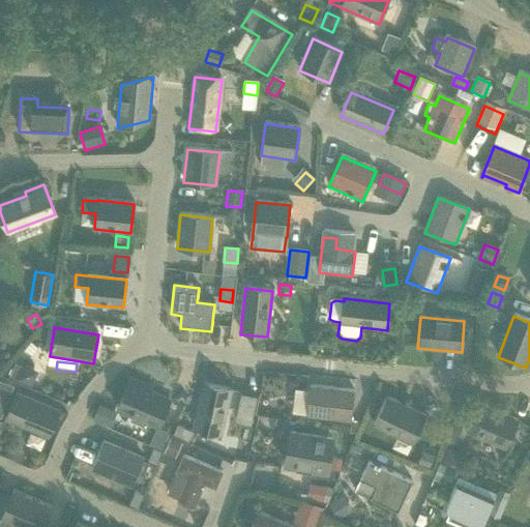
[(16,364),(9,377),(31,387),(37,373),(23,367),(22,369),(16,364)]
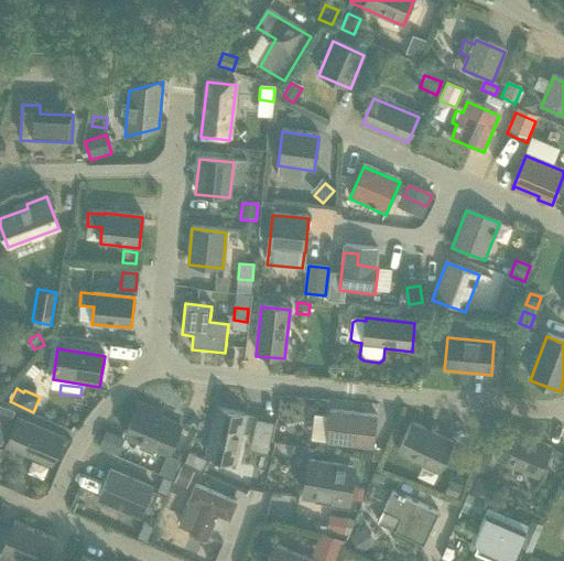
[(169,455),(181,429),(159,419),(161,416),(139,406),(125,438),(169,455)]
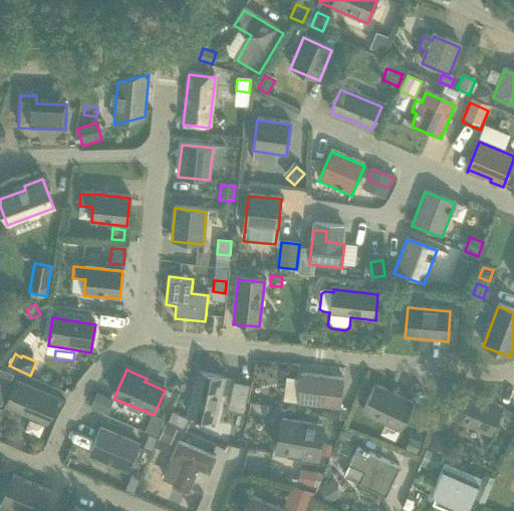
[(0,370),(0,403),(11,375),(0,370)]
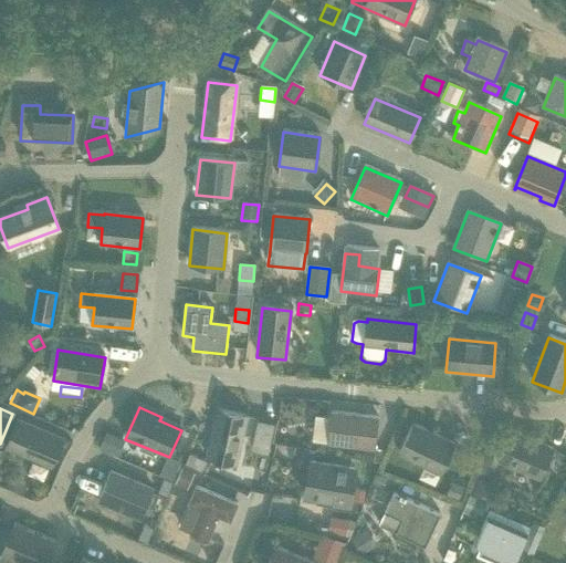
[(205,459),(208,460),(236,467),(245,418),(219,412),(215,412),(205,459)]
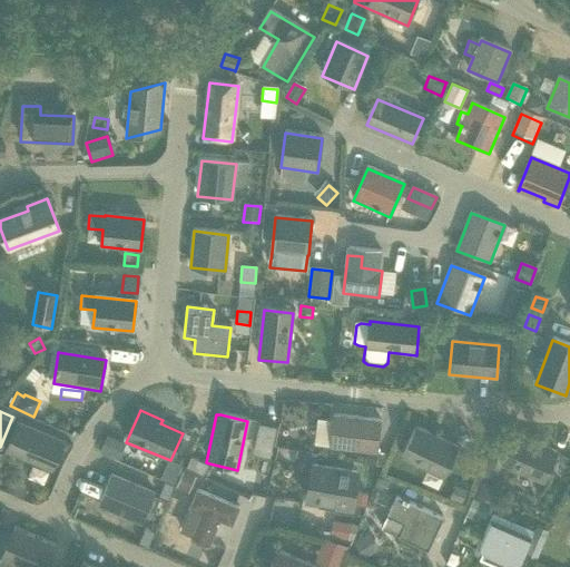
[(330,449),(377,455),(381,423),(334,418),(330,449)]
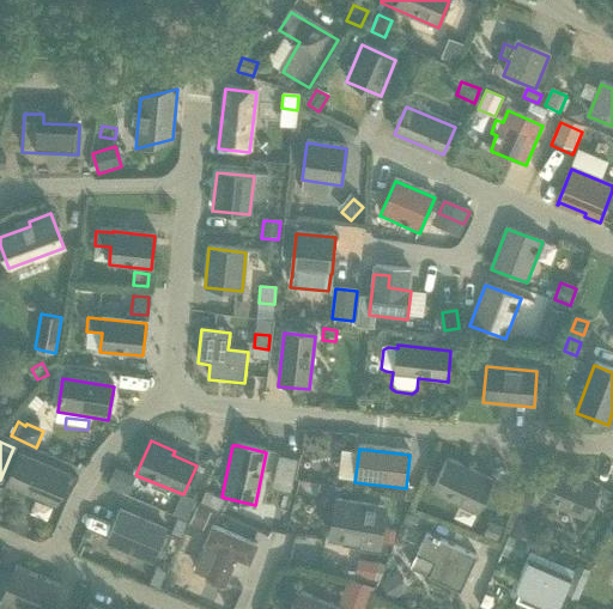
[(6,486),(56,506),(68,479),(18,457),(6,486)]
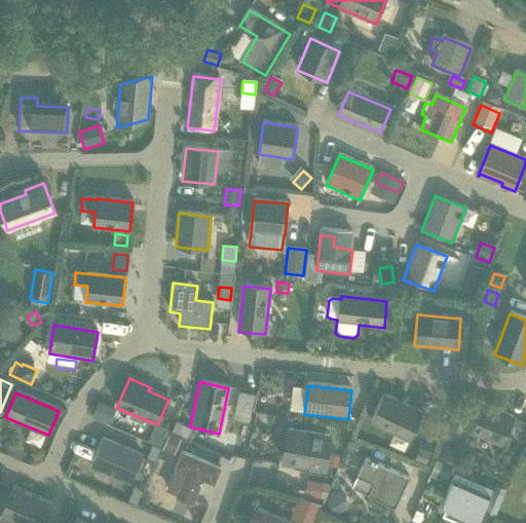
[(239,393),(236,407),(251,410),(254,396),(239,393)]
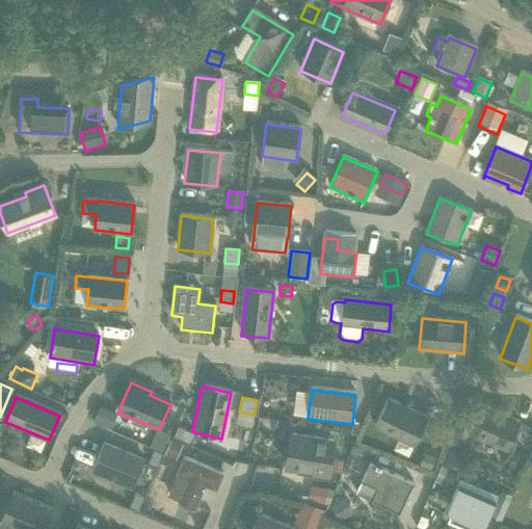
[(415,447),(419,439),(427,420),(388,401),(378,420),(375,428),(415,447)]
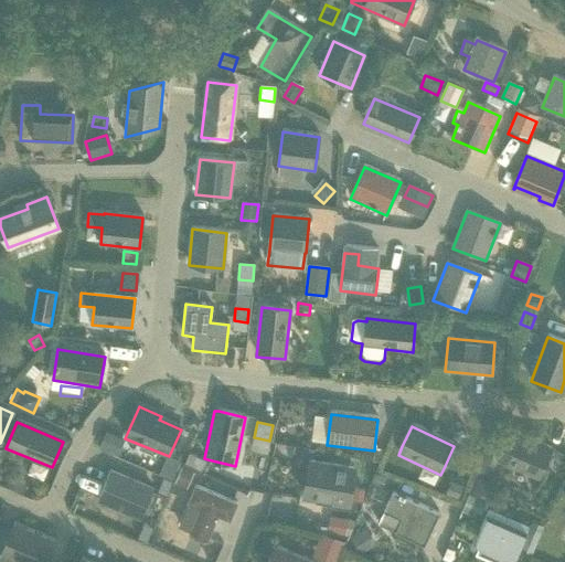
[(497,462),(540,480),(552,451),(509,432),(497,462)]
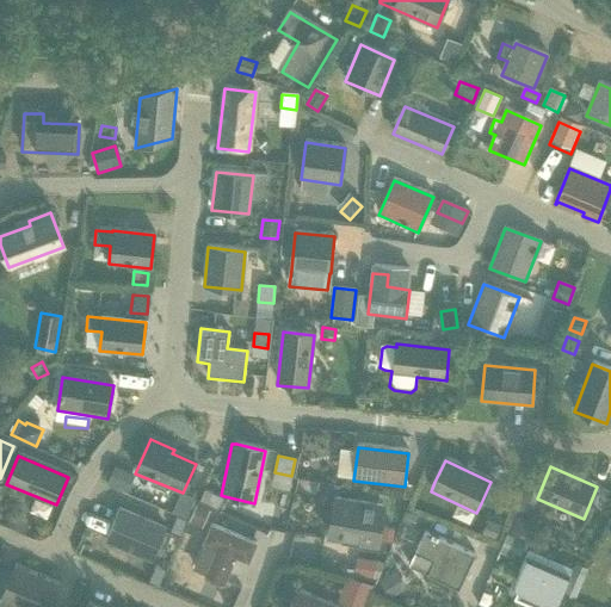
[(115,468),(106,487),(127,495),(135,477),(115,468)]
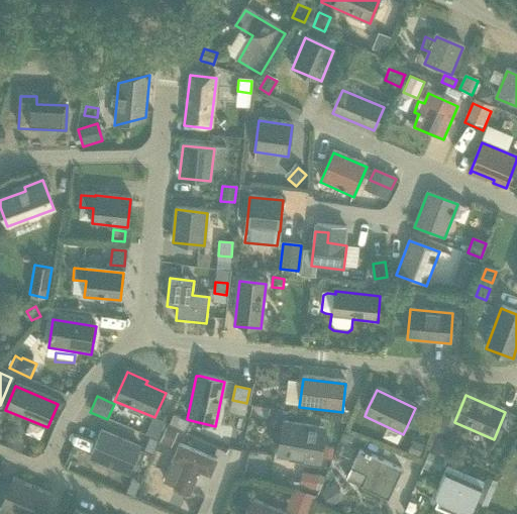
[(175,414),(170,425),(184,431),(189,421),(175,414)]
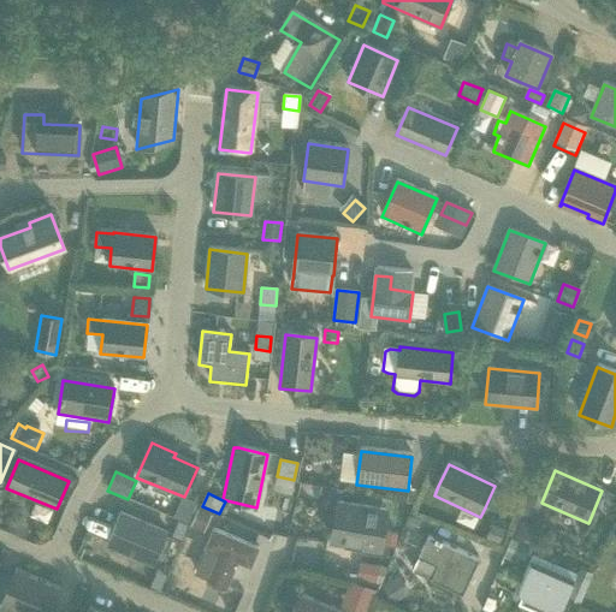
[(332,542),(379,551),(385,512),(338,504),(332,542)]
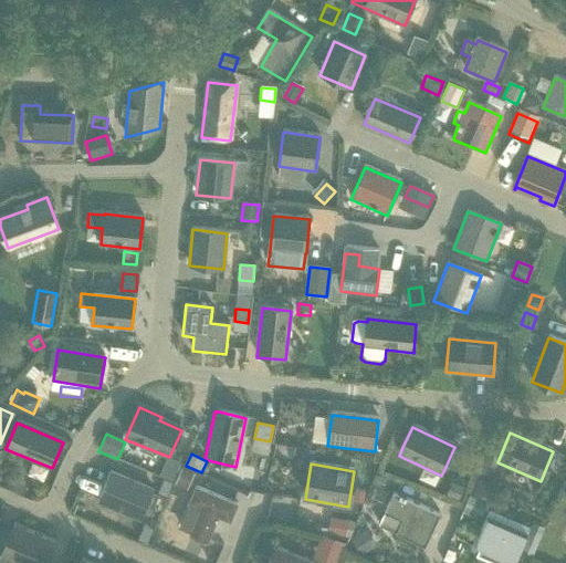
[(181,469),(170,494),(182,500),(186,492),(192,476),(194,475),(181,469)]
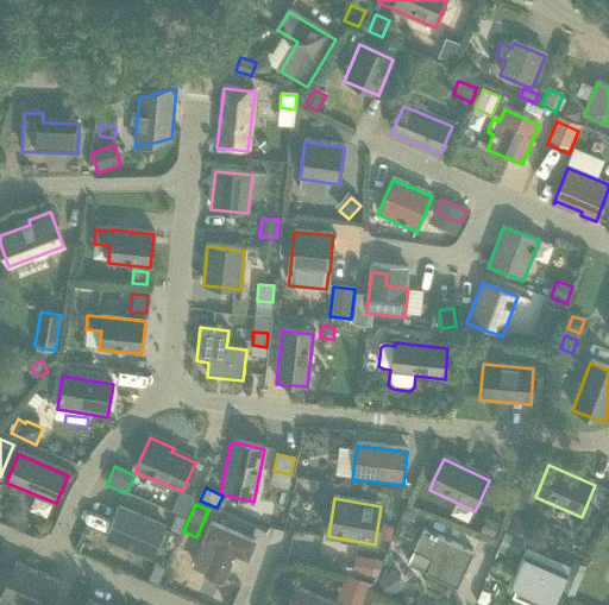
[(165,529),(118,510),(105,541),(152,560),(165,529)]
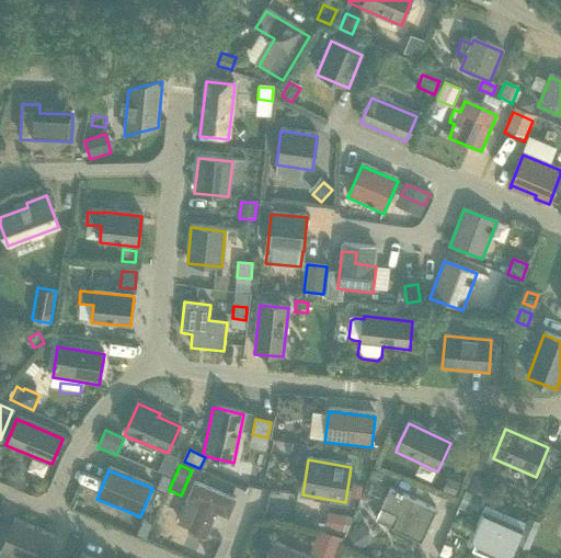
[(484,499),(491,486),(474,477),(468,491),(484,499)]
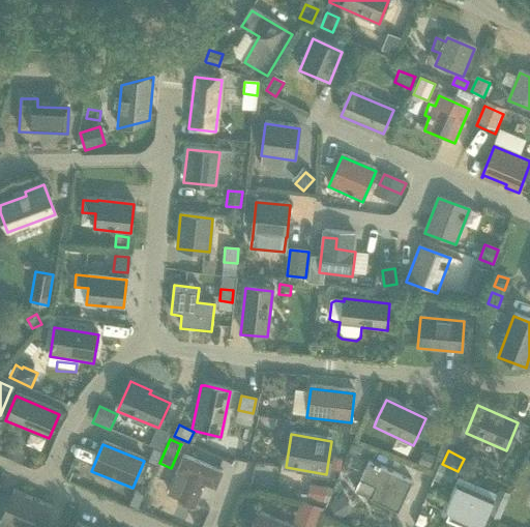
[(422,454),(418,464),(430,469),(434,459),(422,454)]
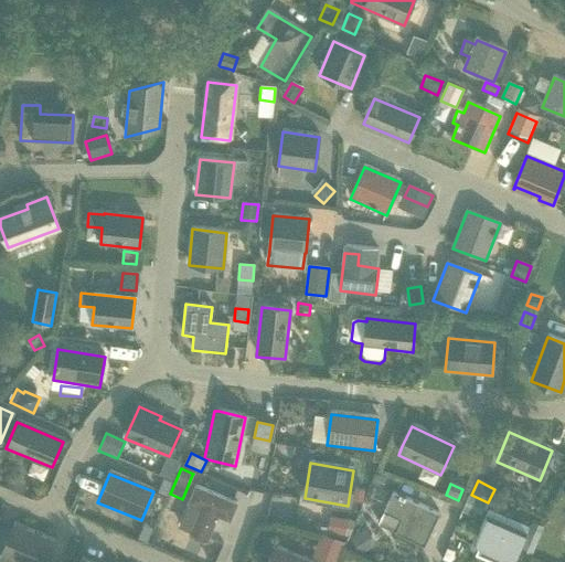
[(195,488),(189,505),(201,510),(190,536),(208,542),(217,517),(230,522),(236,505),(195,488)]
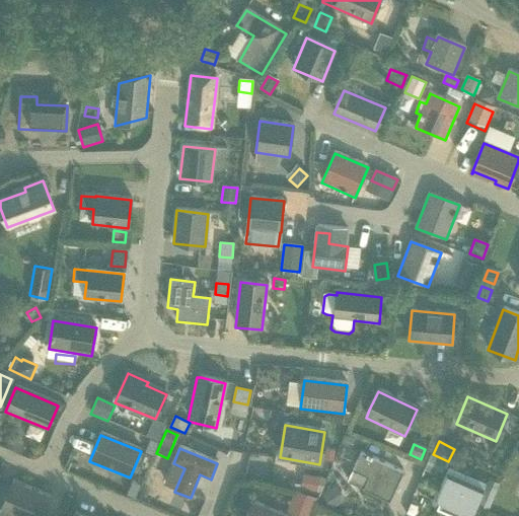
[(326,451),(324,460),(332,462),(335,452),(326,451)]
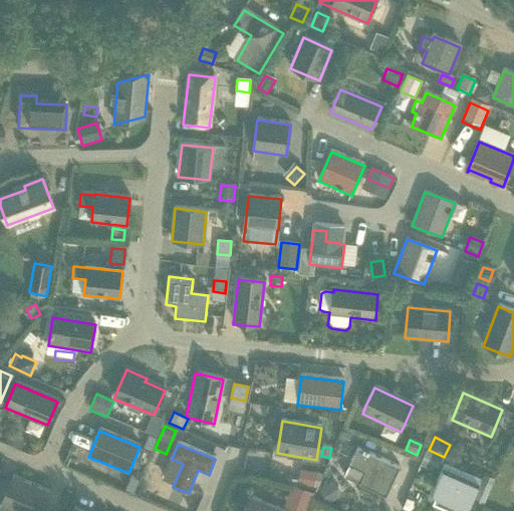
[(400,469),(357,449),(349,467),(364,475),(359,486),(386,498),(400,469)]
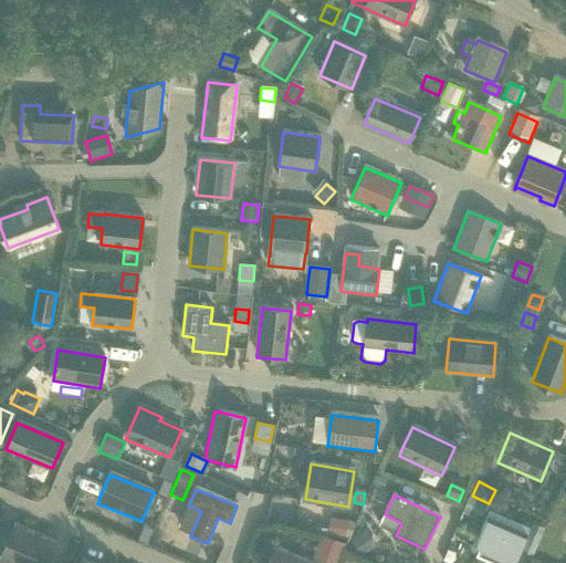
[(470,497),(462,514),(474,520),(477,514),(483,518),(488,504),(470,497)]
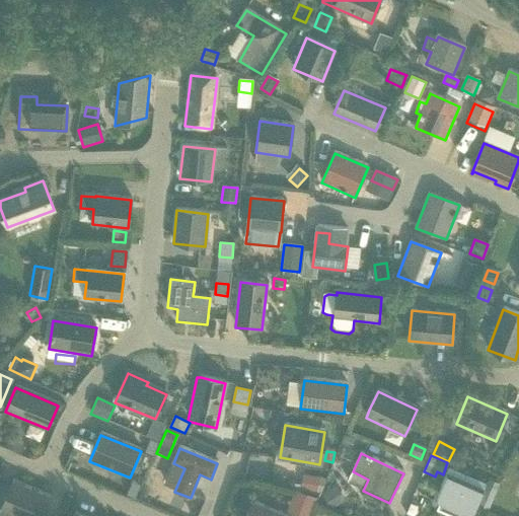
[(442,497),(437,509),(451,515),(471,515),(483,491),(447,474),(440,489),(445,491),(442,497)]
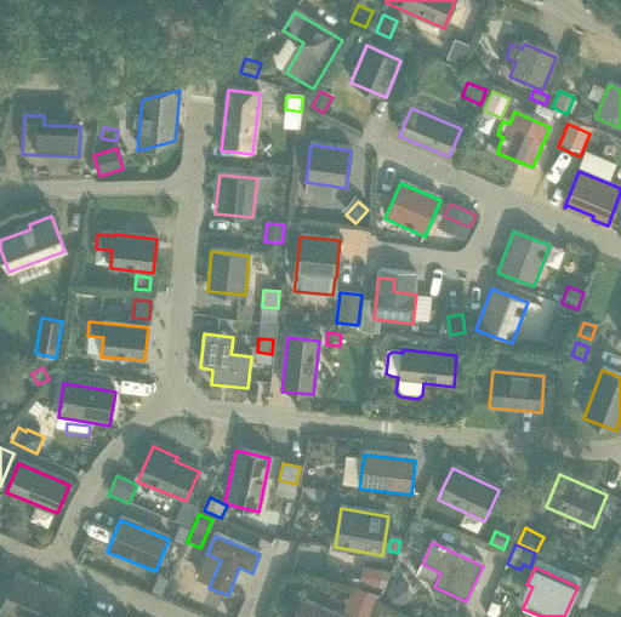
[(363,569),(360,587),(379,590),(381,572),(363,569)]
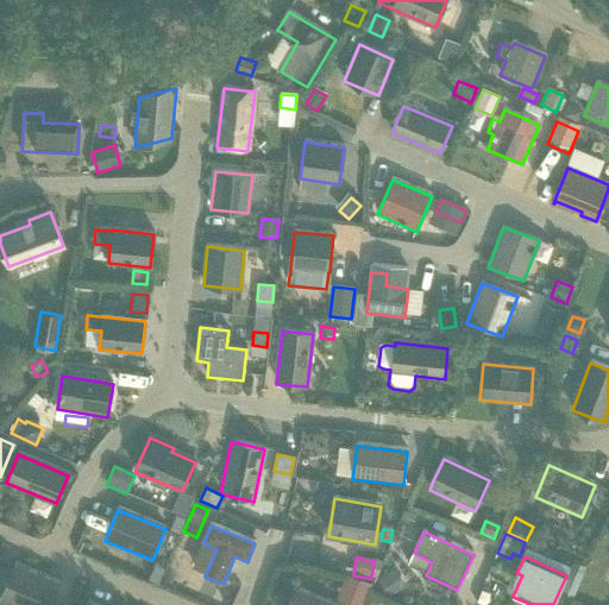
[(0,571),(0,604),(50,604),(58,584),(16,565),(14,565),(10,575),(0,571)]
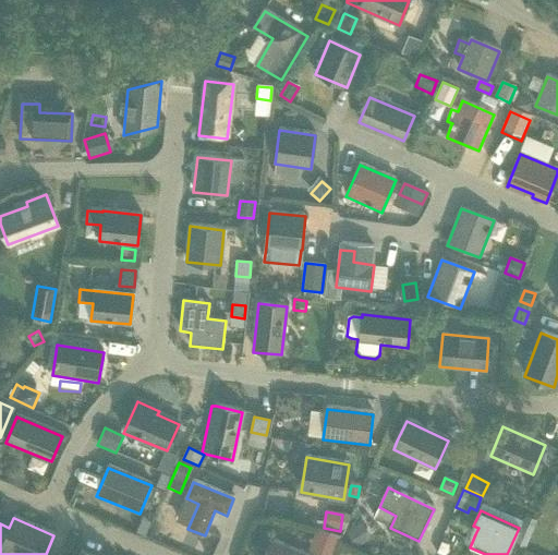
[(522,522),(513,542),(525,547),(534,528),(522,522)]
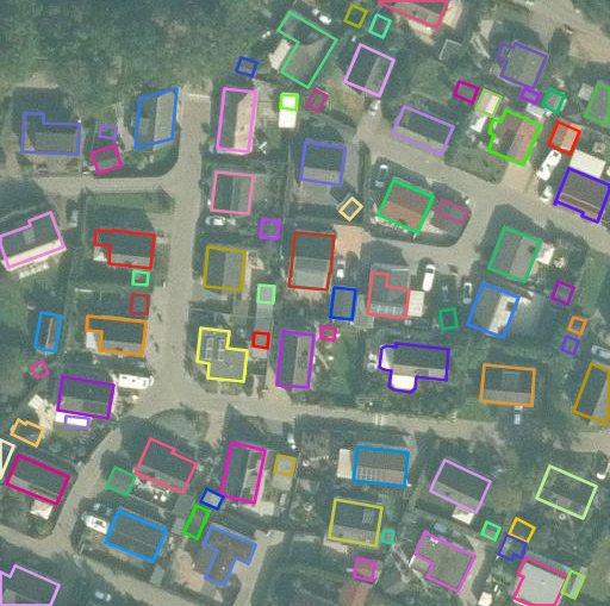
[(392,574),(378,583),(387,599),(402,589),(392,574)]
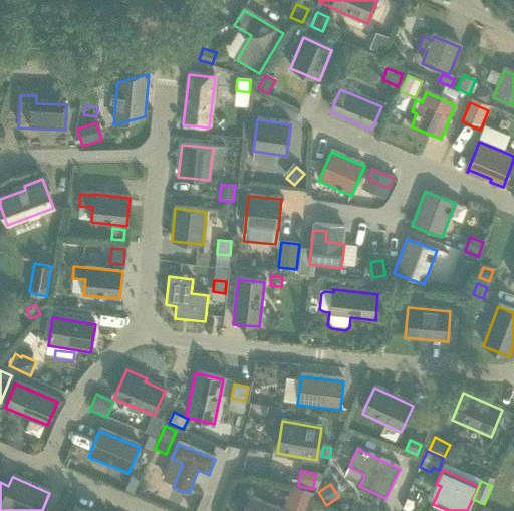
[(292,487),(288,496),(297,500),(292,510),(305,510),(312,495),(292,487)]
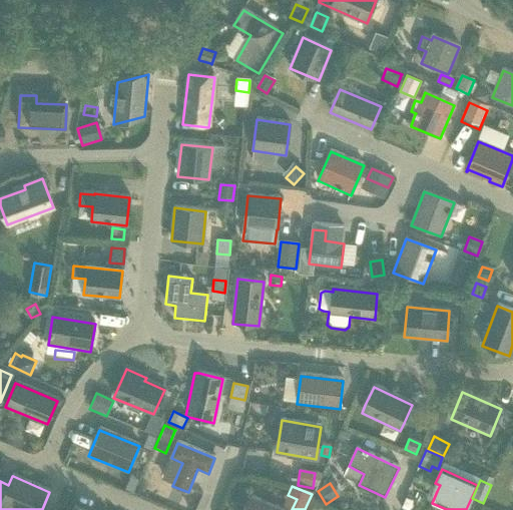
[(279,509),(249,498),(244,509),(279,509)]
